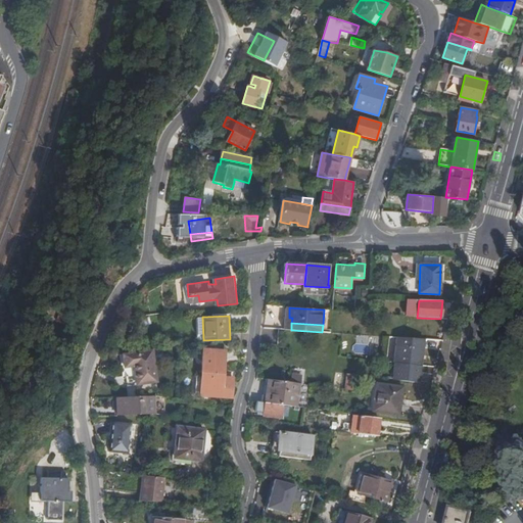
[(424,366),(424,339),(413,338),(397,337),(397,363),(424,366)]
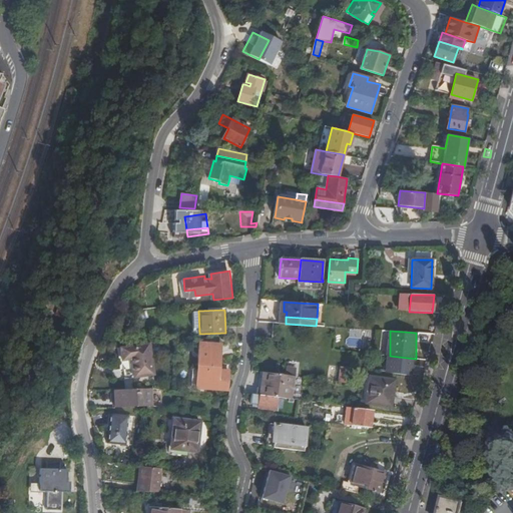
[(150,343),(118,348),(120,363),(130,361),(132,379),(154,376),(150,343)]
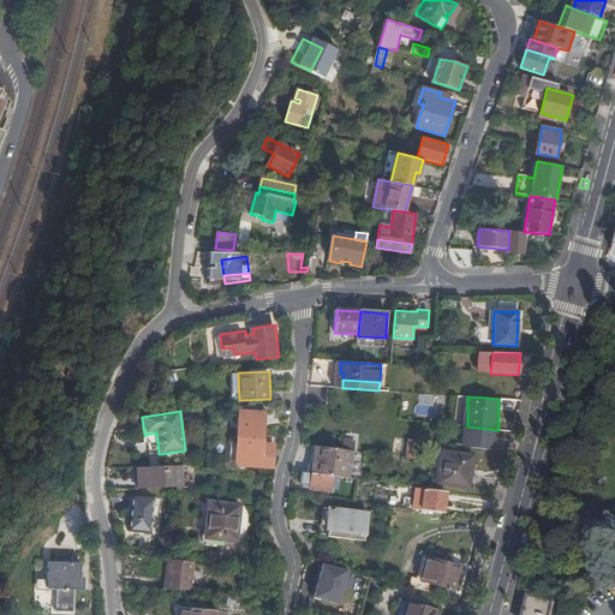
[(266,411),(240,411),(239,465),(276,464),(276,442),(266,442),(266,411)]
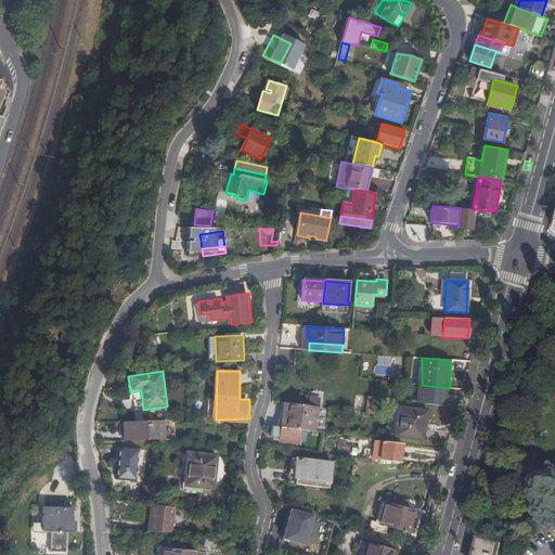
[(366,413),(375,414),(377,398),(369,397),(366,413)]
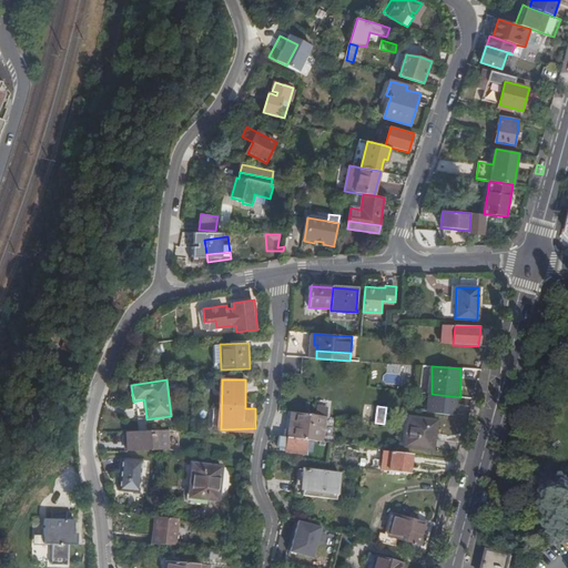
[(317,407),(316,415),(325,416),(332,417),(332,414),(326,413),(327,408),(317,407)]
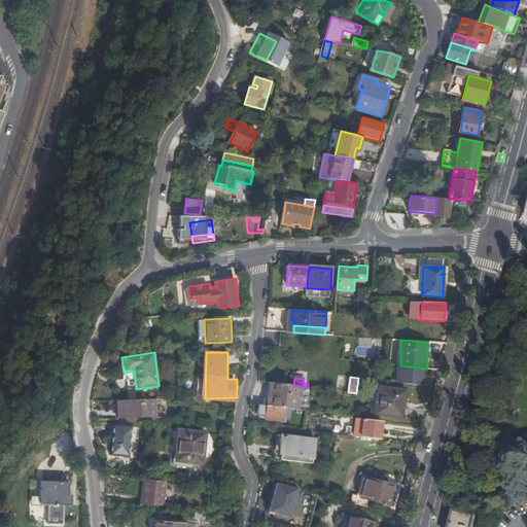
[(271,382),(269,397),(300,401),(302,386),(293,385),(271,382)]
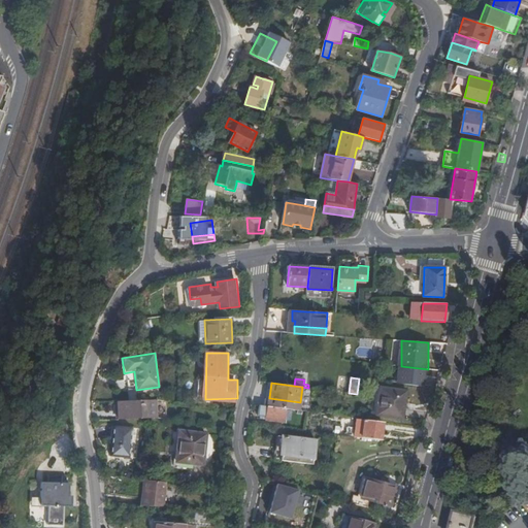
[(381,388),(380,397),(405,401),(407,391),(381,388)]
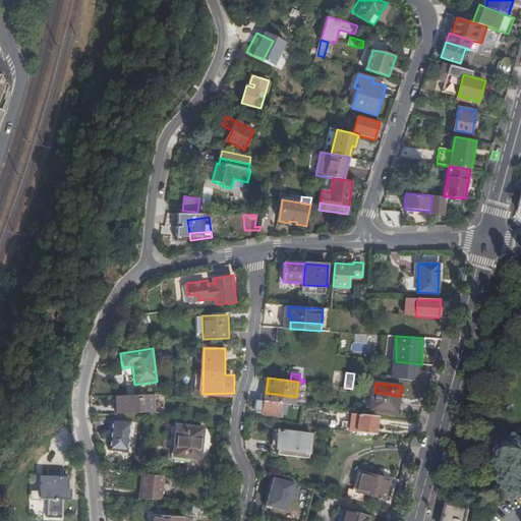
[(400,396),(374,392),(372,407),(399,410),(400,396)]
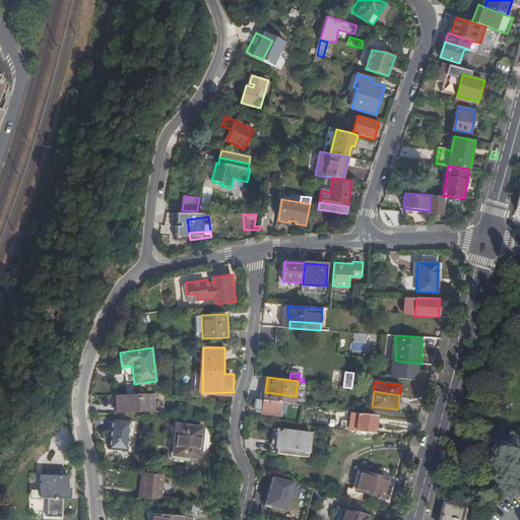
[(264,400),(280,403),(295,404),(296,396),(265,392),(264,400)]
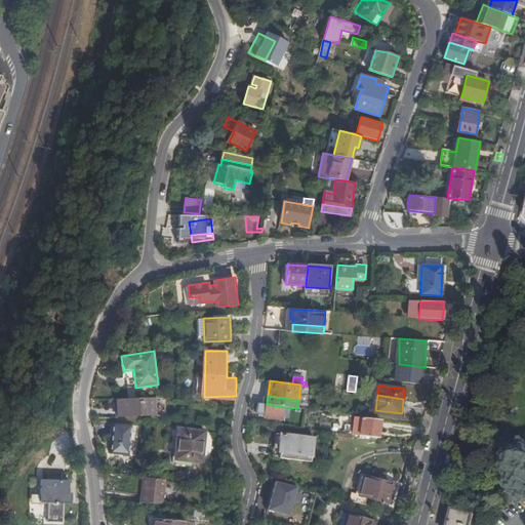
[(117,399),(117,416),(129,416),(148,416),(147,398),(117,399)]
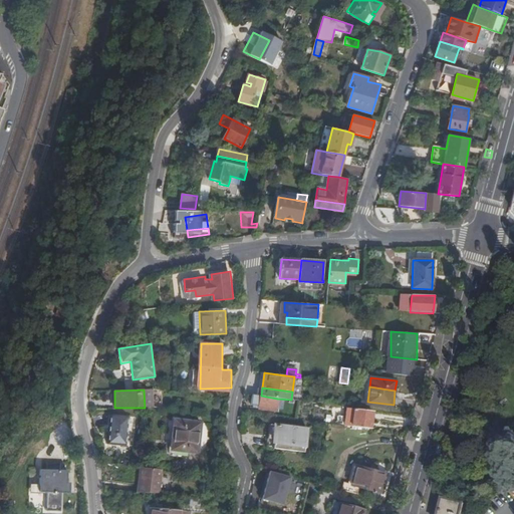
[(276,411),(277,399),(261,396),(253,395),(252,405),(259,406),(259,408),(276,411)]
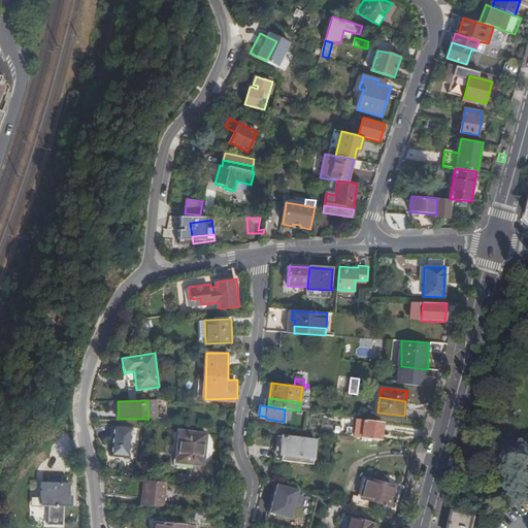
[(355,437),(363,438),(365,421),(357,420),(355,437)]
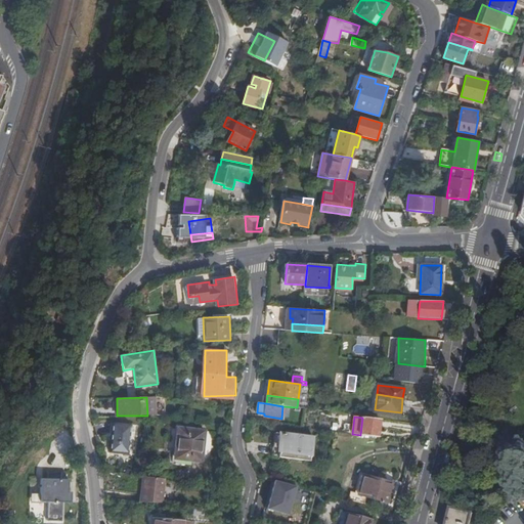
[(362,418),(360,435),(379,437),(381,420),(362,418)]
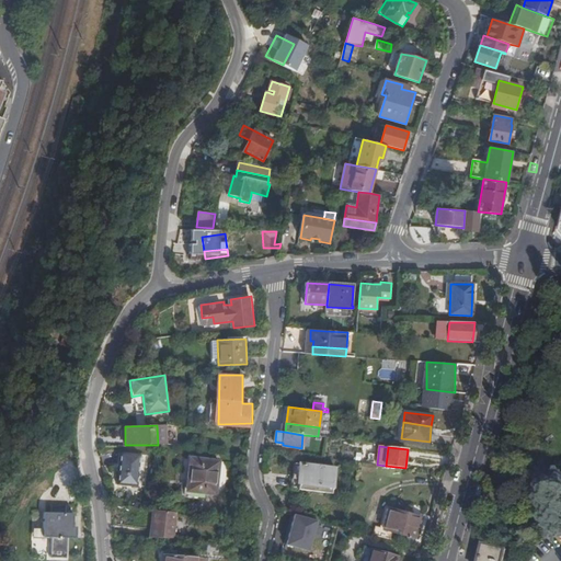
[(118,466),(117,470),(116,484),(136,487),(140,457),(119,455),(118,466)]
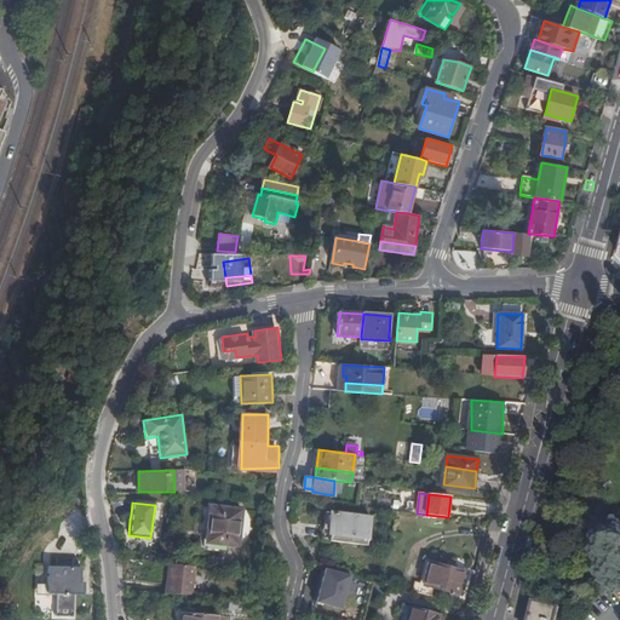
[(251,510),(210,506),(205,549),(222,551),(224,551),(225,549),(227,544),(247,546),(251,510)]
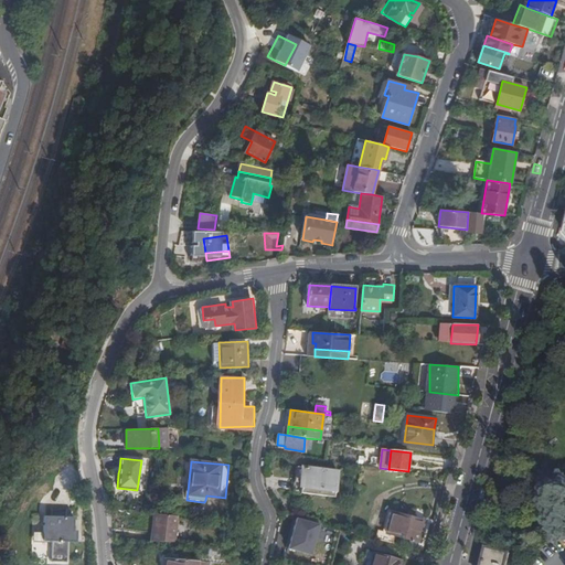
[(333,472),(292,468),(290,493),(330,498),(333,472)]
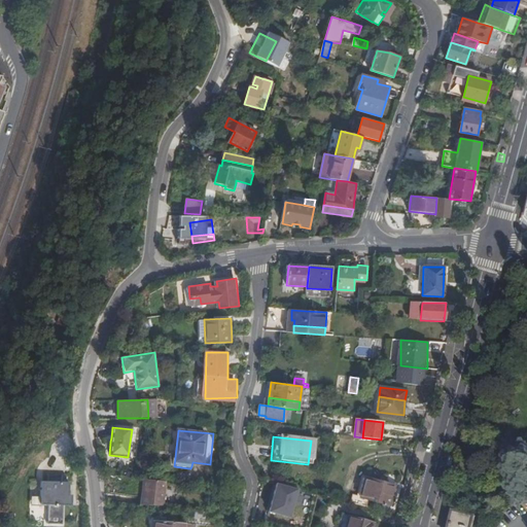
[(161,505),(162,504),(164,481),(146,479),(144,478),(142,494),(140,494),(138,502),(150,504),(161,505)]
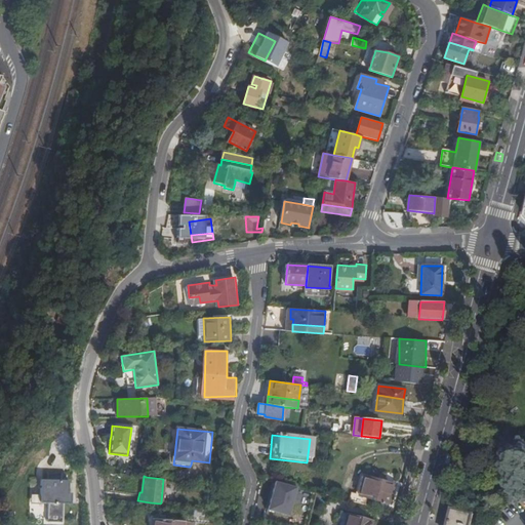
[(356,495),(359,496),(364,477),(361,476),(356,495)]
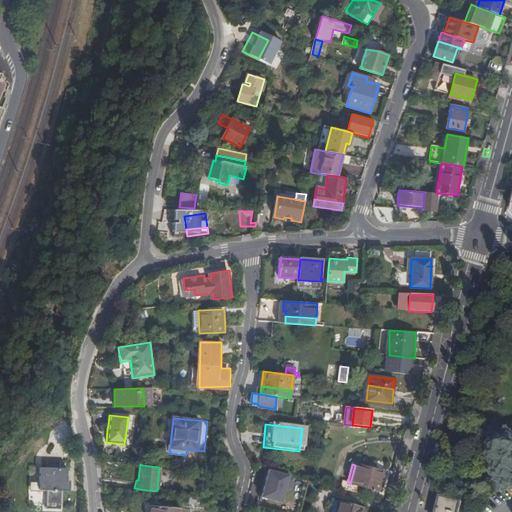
[(355,465),(350,484),(380,492),(385,473),(355,465)]
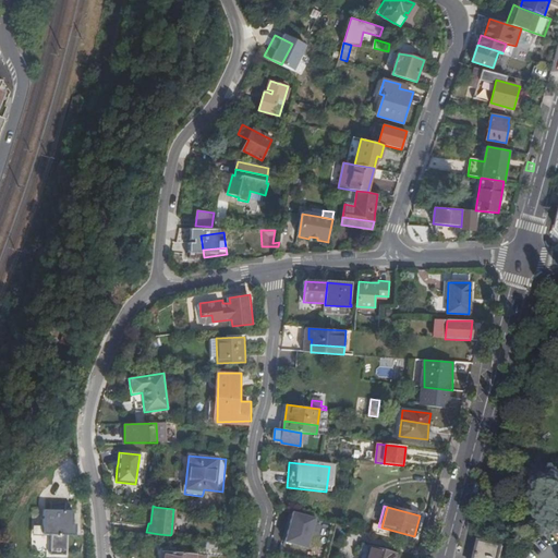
[(51,554),(68,554),(68,534),(79,535),(79,524),(75,523),(75,510),(43,510),(43,534),(51,534),(51,554)]
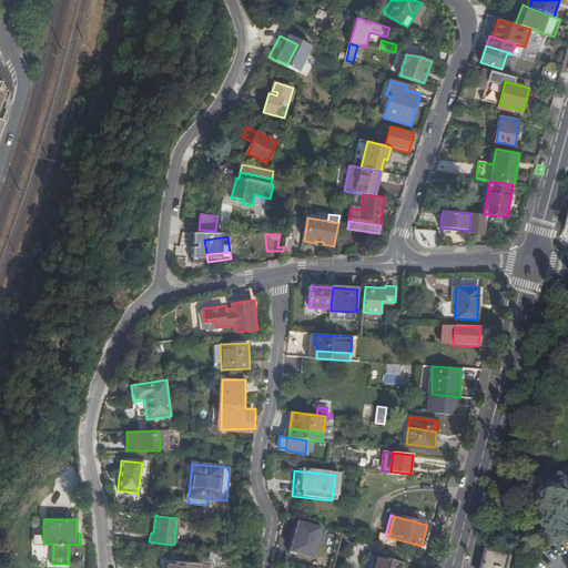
[(323,527),(300,520),(292,551),(315,557),(323,527)]
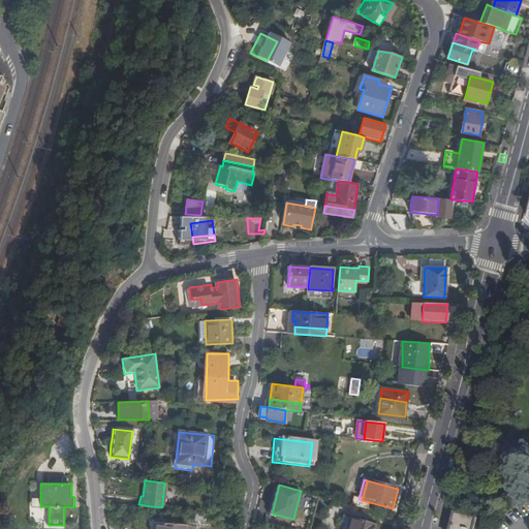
[(31,505),(39,505),(39,487),(31,487),(31,505)]
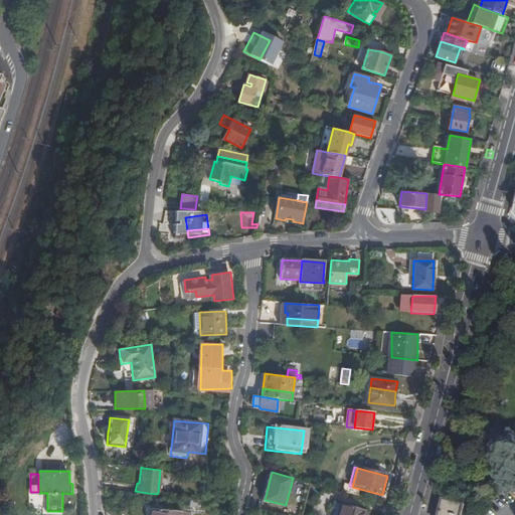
[(496,500),(506,511),(514,503),(514,498),(508,490),(496,500)]
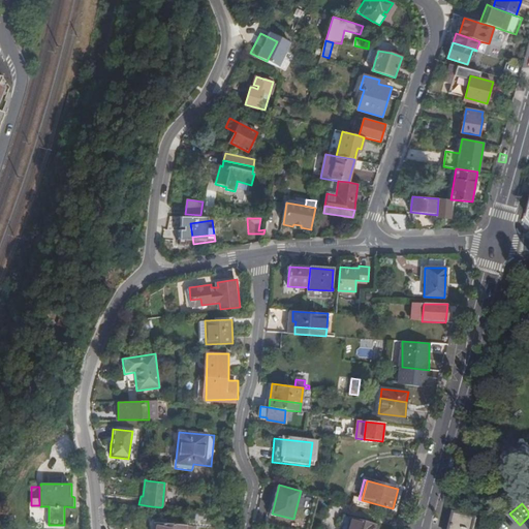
[(475,528),(478,518),(457,512),(452,528),(475,528)]
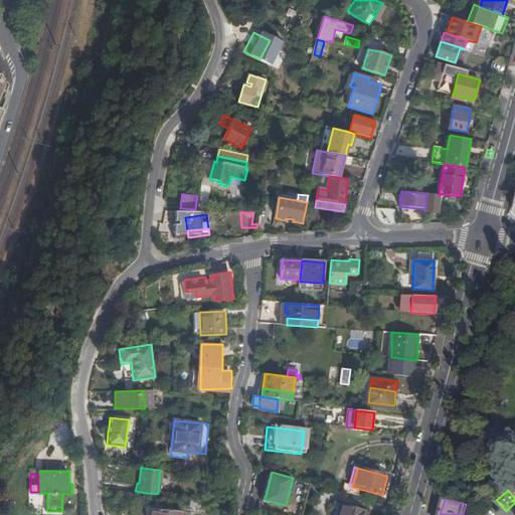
[(341,512),(353,514),(366,514),(368,511),(343,504),(341,512)]
